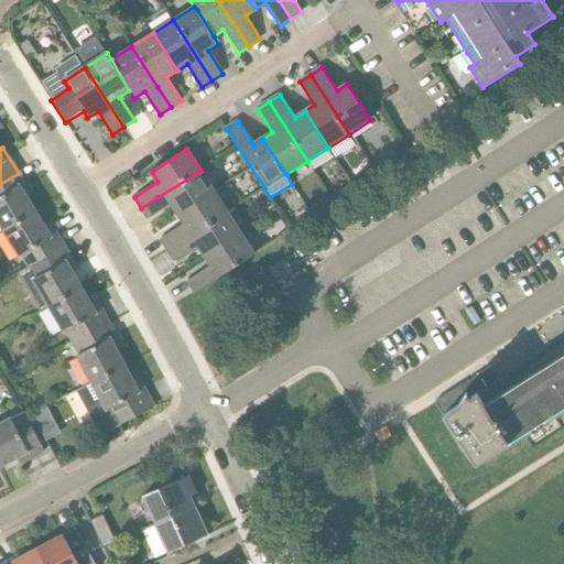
[(172,204),(179,214),(214,192),(201,171),(158,197),(141,208),(149,219),(172,204)]
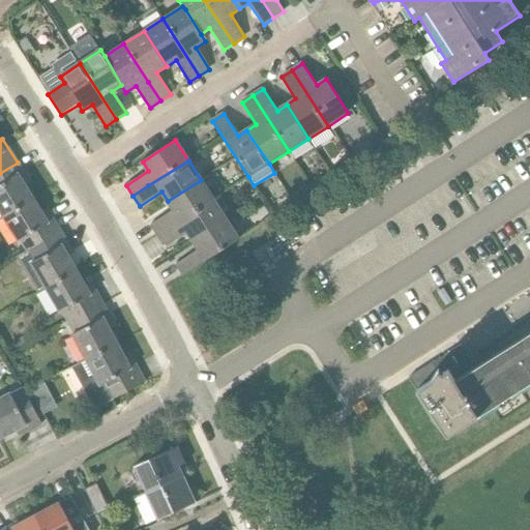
[(0,213),(3,218),(33,199),(25,185),(30,181),(18,163),(0,173),(0,213)]
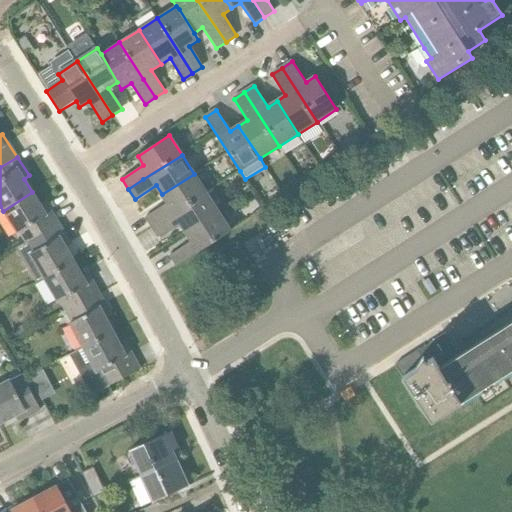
[(146,217),(153,227),(206,193),(194,174),(162,194),(168,203),(146,217)]
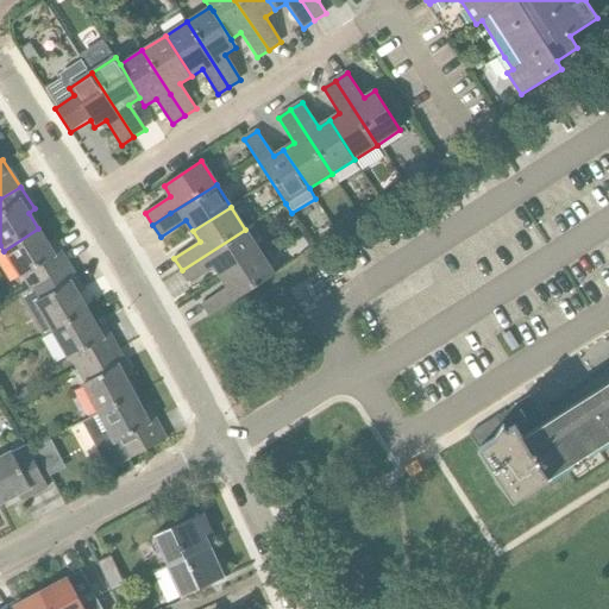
[(31,290),(70,267),(54,242),(48,245),(38,228),(4,251),(22,278),(23,277),(31,290)]
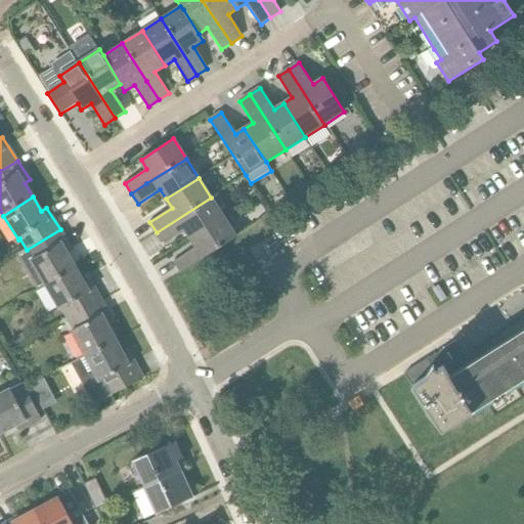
[(184,229),(190,238),(223,217),(211,198),(157,232),(163,243),(184,229)]
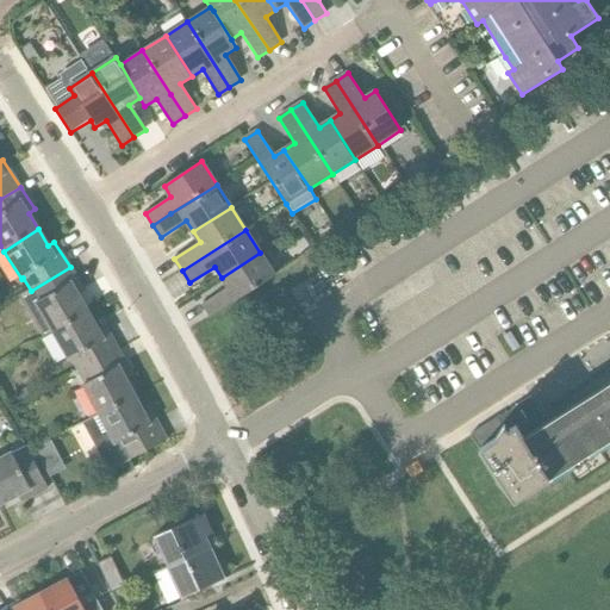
[(203,304),(211,317),(275,275),(260,253),(222,278),(229,287),(203,304)]
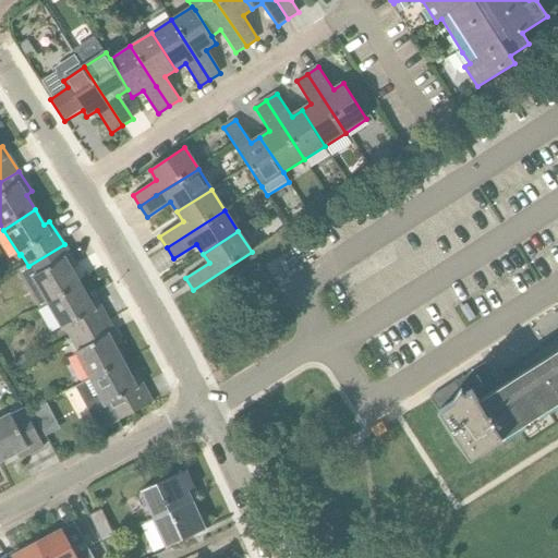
[(48,304),(81,286),(72,270),(77,266),(64,244),(28,266),(35,276),(32,278),(48,304)]
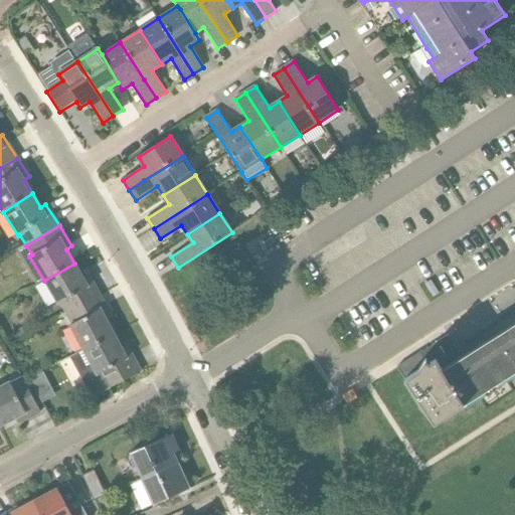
[(67,318),(101,297),(88,274),(82,277),(74,264),(44,281),(58,305),(60,304),(67,318)]
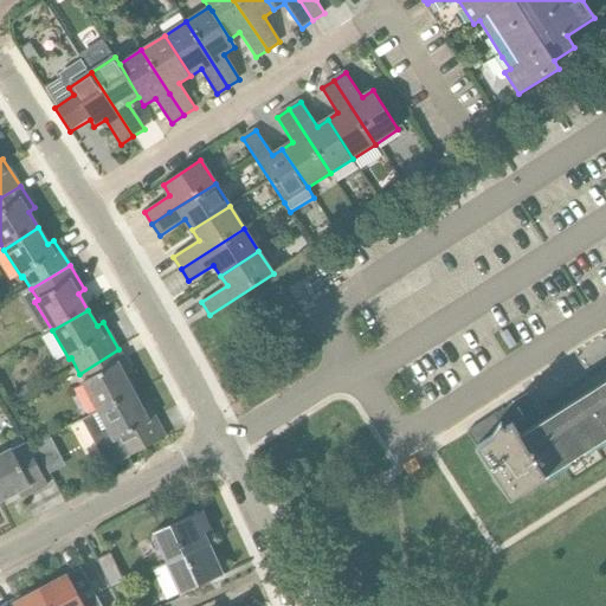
[(98,412),(134,393),(126,376),(131,373),(118,349),(79,374),(84,381),(82,382),(98,412)]
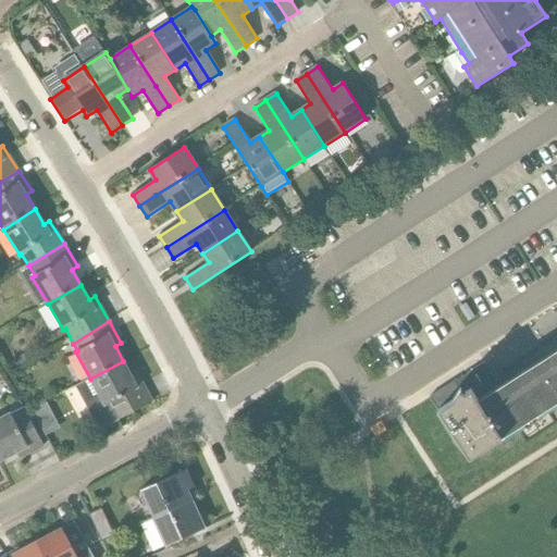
[(556,350),(502,387),(524,423),(556,401),(556,350)]
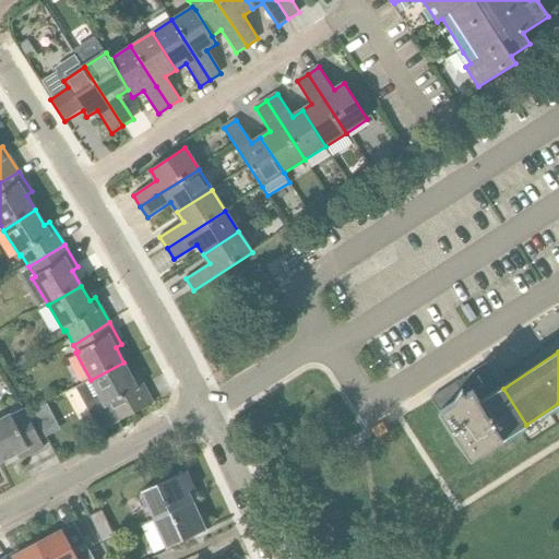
[(102,431),(117,424),(153,404),(138,375),(132,379),(123,363),(91,380),(76,388),(102,431)]
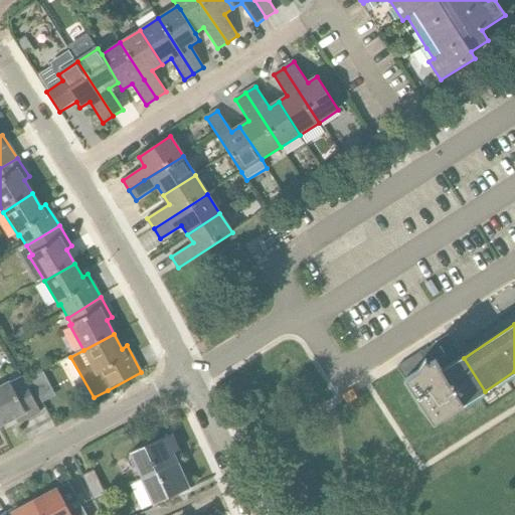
[(47,369),(33,375),(42,398),(57,392),(47,369)]
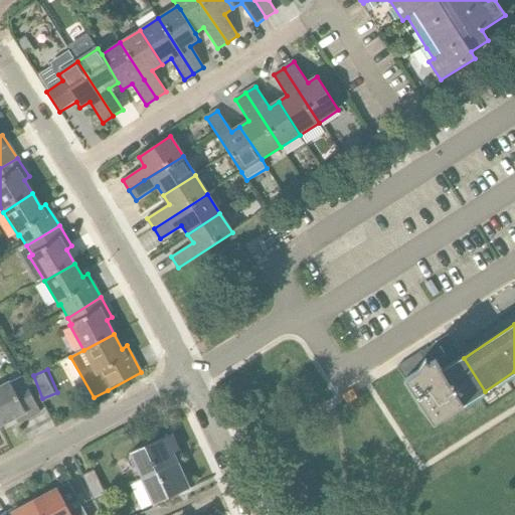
[(0,386),(0,424),(1,426),(15,418),(18,423),(41,411),(22,377),(11,383),(10,382),(0,386)]
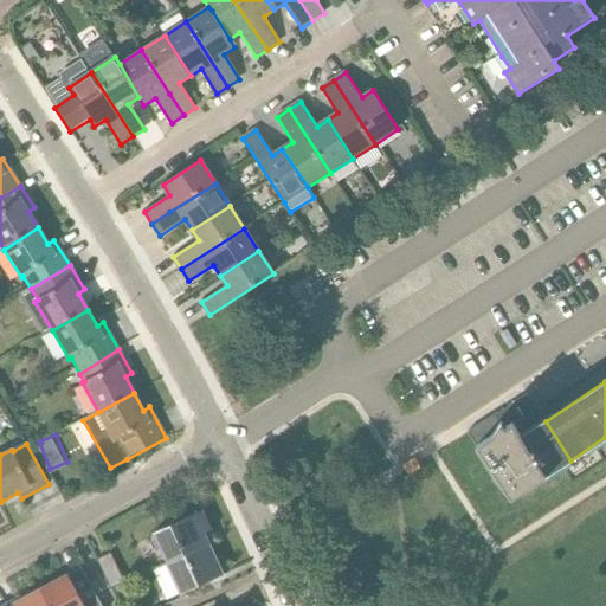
[(168,563),(210,545),(204,534),(212,530),(204,511),(154,534),(168,563)]
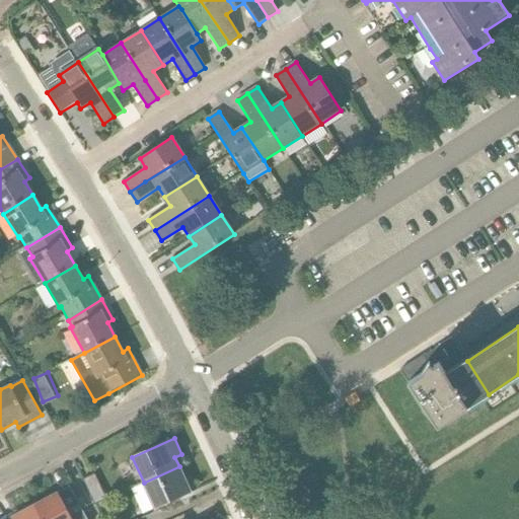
[(144,483),(156,509),(192,493),(179,466),(144,483)]
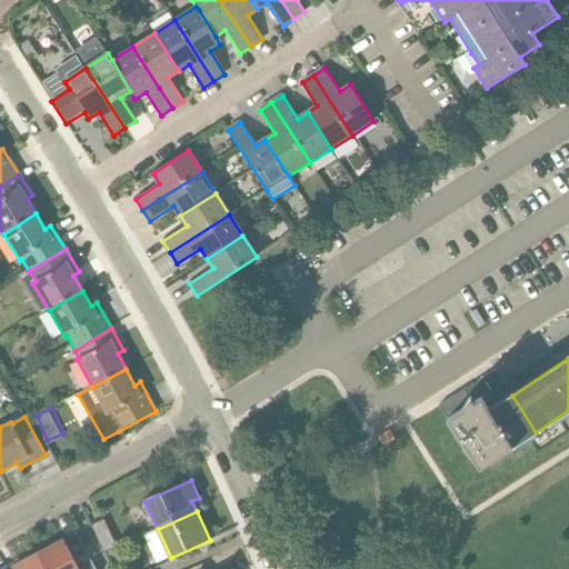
[(105,553),(117,548),(105,519),(91,526),(105,553)]
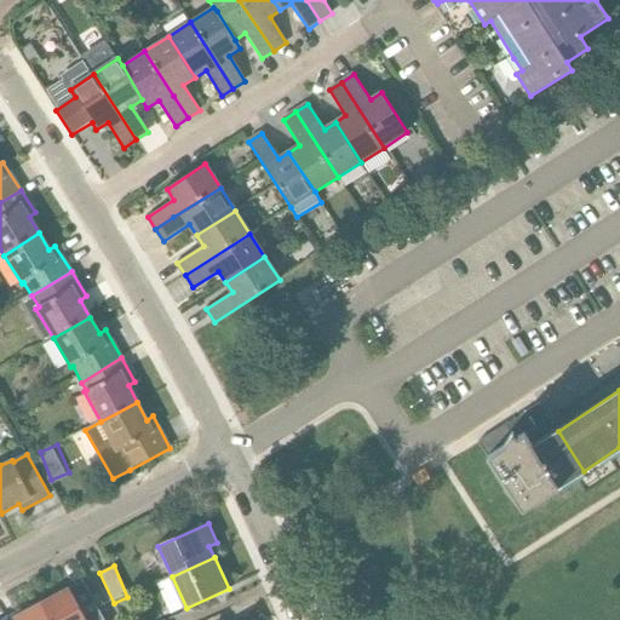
[(104,619),(84,581),(42,603),(51,619),(104,619)]
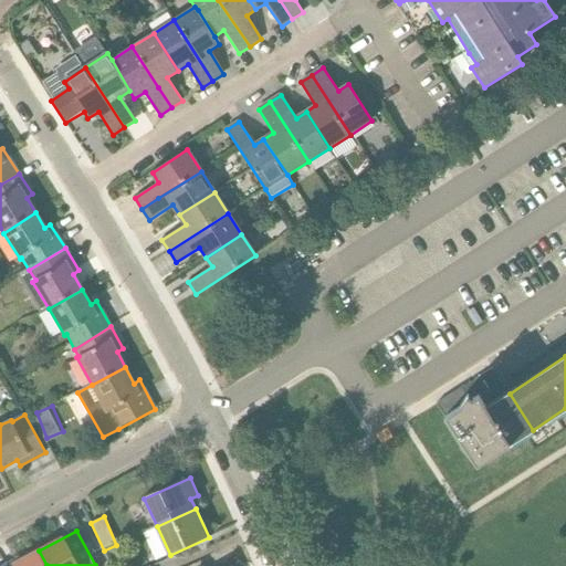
[(46,565),(39,551),(13,565),(46,565)]
